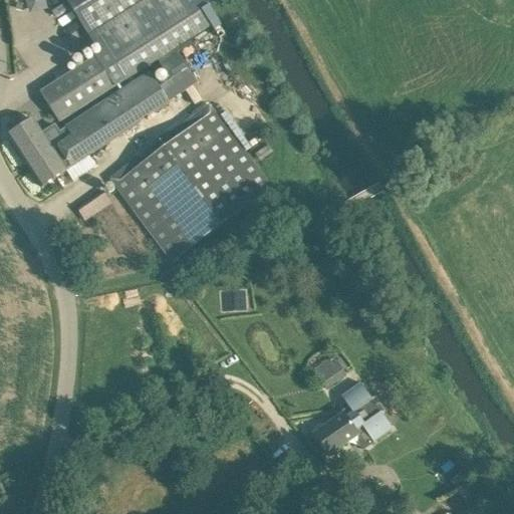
[(44,0),(27,0),(29,10),(45,8),(44,0)]
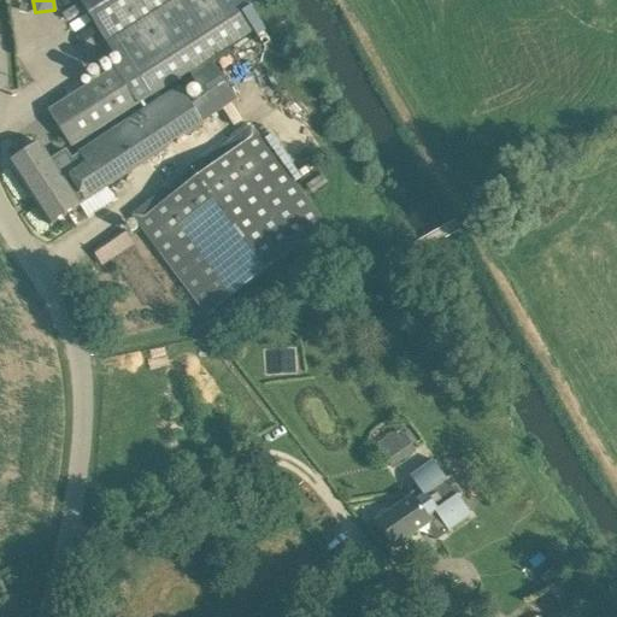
[(50,112),(71,147),(263,25),(247,0),(81,0),(125,64),(50,112)]
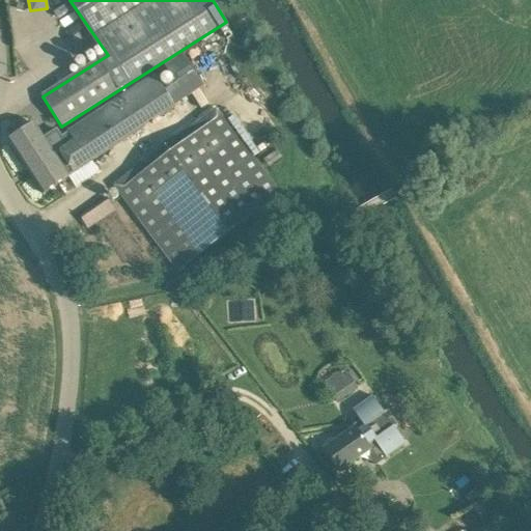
[(28,173),(40,193),(172,104),(154,76),(62,138),(56,130),(44,138),(33,123),(7,141),(28,173)]
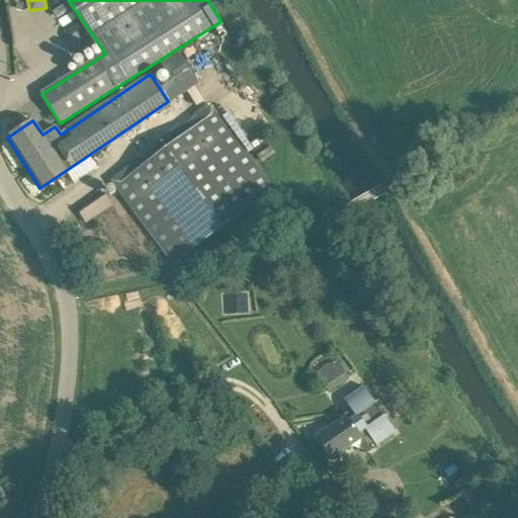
[(212,104),(112,179),(118,187),(173,263),(182,257),(226,224),(274,186),(218,111),(212,104)]
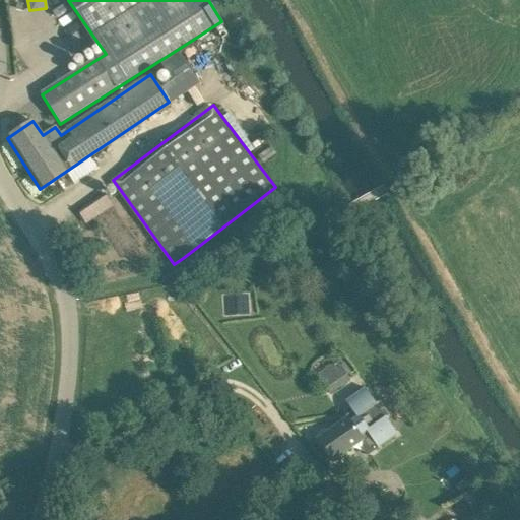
[(319,377),(329,390),(347,379),(338,365),(319,377)]
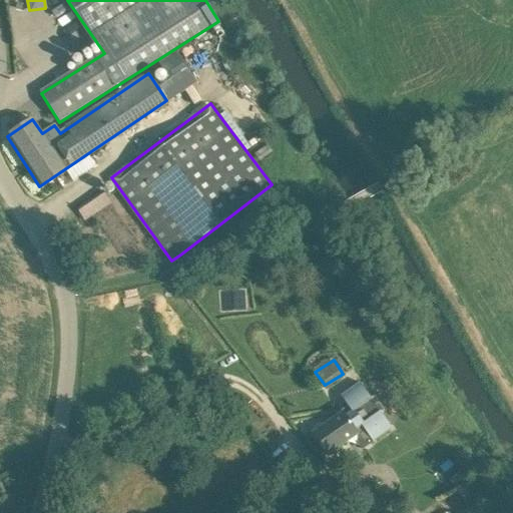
[(314,435),(328,455),(359,434),(358,434),(365,429),(373,442),(392,429),(381,413),(385,411),(374,397),(371,399),(361,384),(342,396),(351,410),(345,414),(314,435)]
